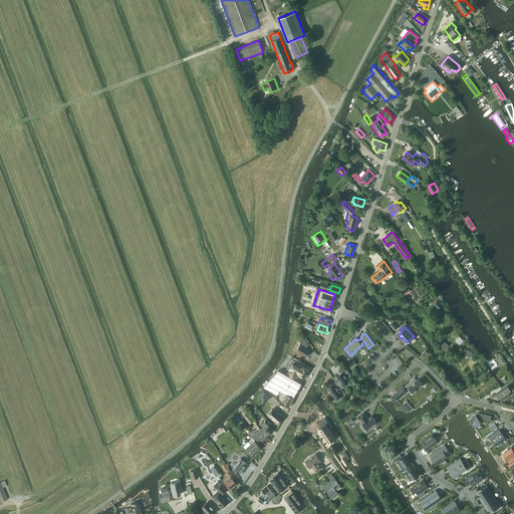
[(311,339),(321,347),(323,340),(314,334),(311,339)]
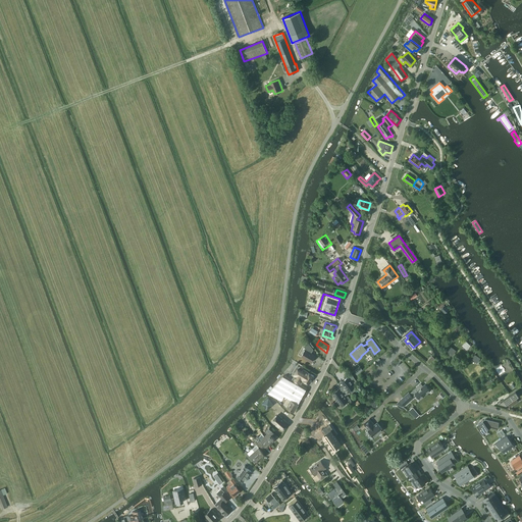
[(466,341),(462,346),(467,350),(471,346),(466,341)]
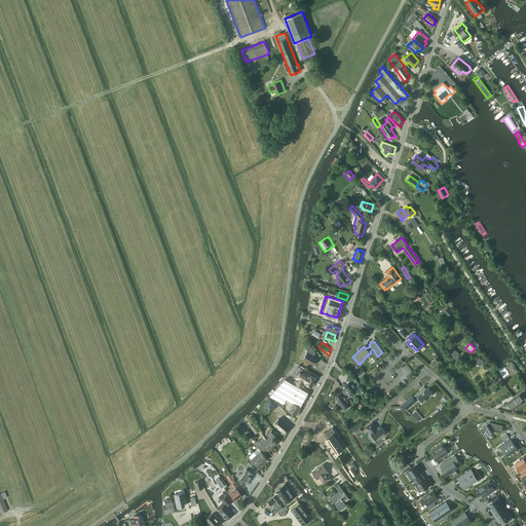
[(313,365),(317,360),(315,359),(311,354),(315,351),(310,345),(307,347),(309,350),(304,359),(313,365)]
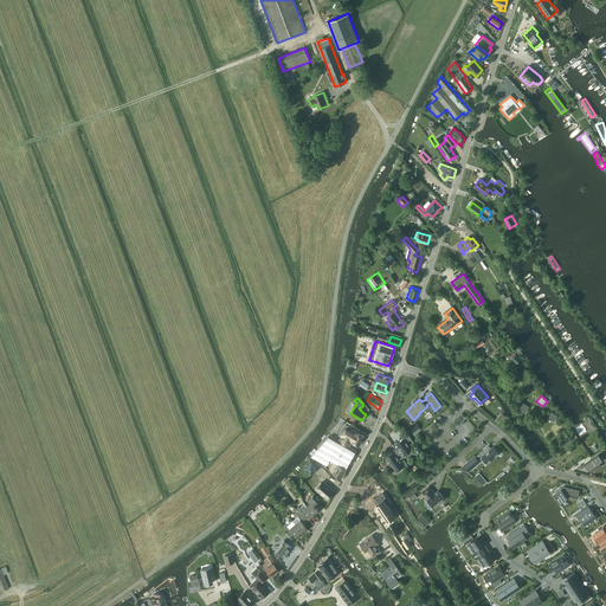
[(523,403),(520,407),(526,412),(530,407),(523,403)]
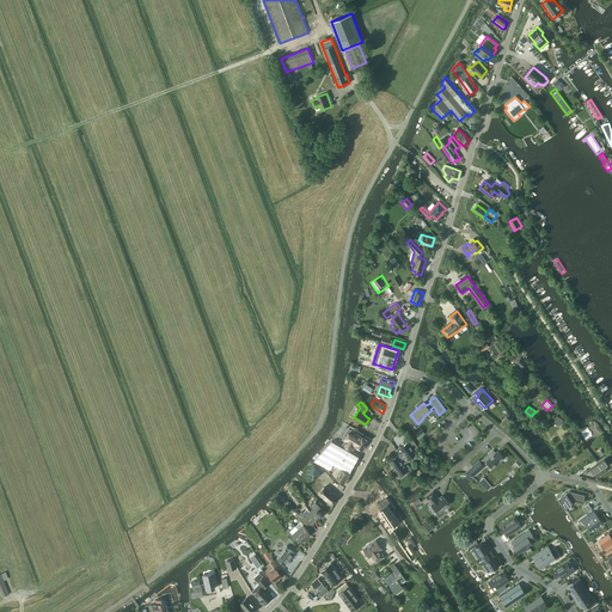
[(557,415),(554,421),(561,426),(564,420),(557,415)]
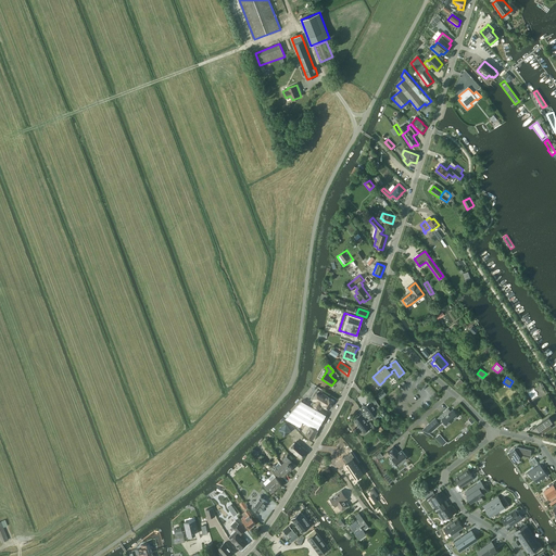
[(320,409),(323,405),(329,409),(335,400),(323,393),(323,394),(317,391),(312,400),(314,401),(312,404),(320,409)]
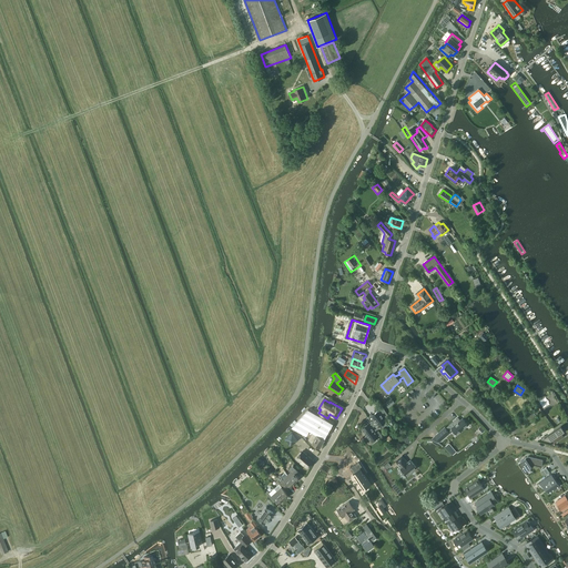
[(324,439),(333,424),(308,409),(292,427),(306,436),(310,430),(316,435),(312,443),(320,447),(325,439),(324,439)]
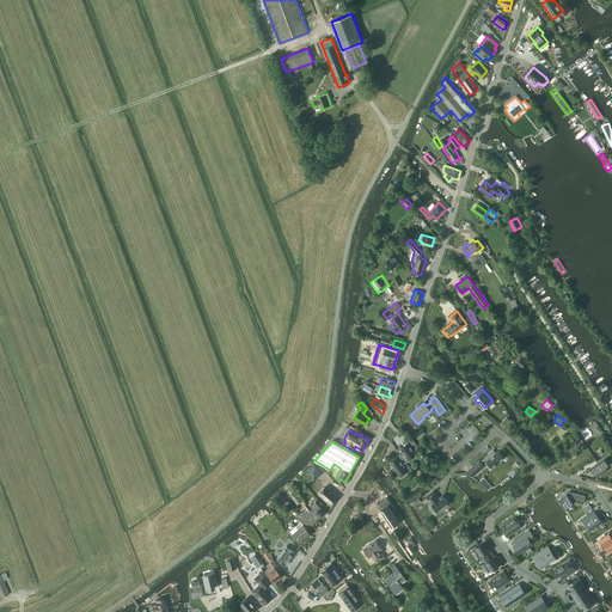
[(399,447),(397,450),(401,454),(408,464),(411,461),(409,459),(417,454),(408,442),(399,448),(399,447)]
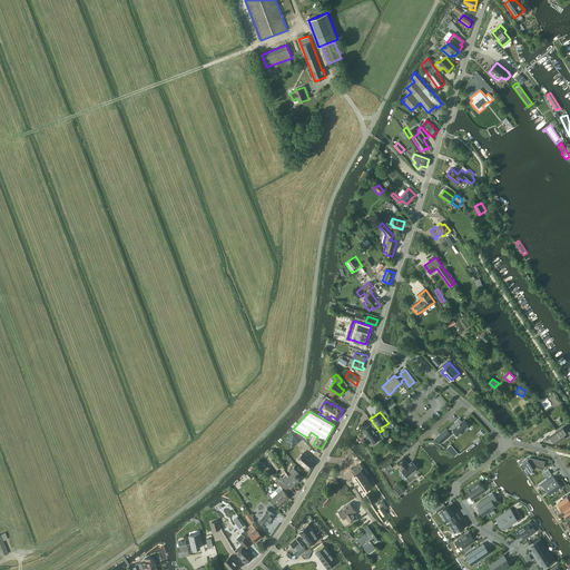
[(446,429),(435,438),(441,444),(452,435),(451,434),(455,431),(459,435),(462,433),(470,426),(464,420),(462,422),(459,420),(451,426),(448,430),(446,429)]
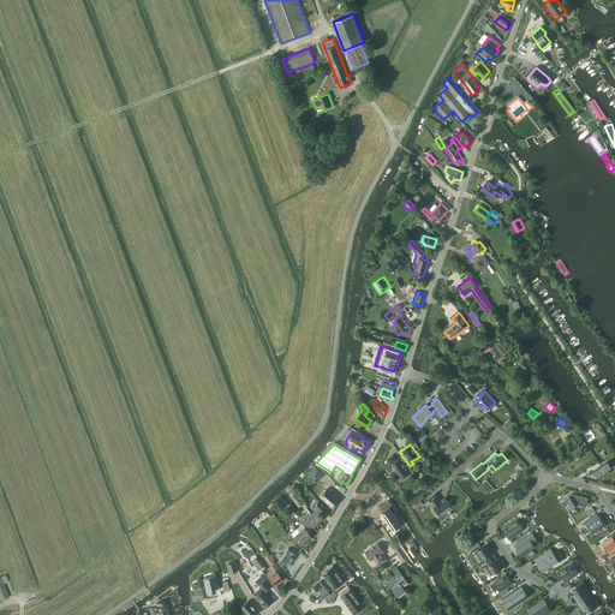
[(399,458),(392,464),(396,471),(395,472),(395,473),(399,478),(400,478),(401,478),(402,478),(410,473),(411,475),(415,472),(410,466),(402,457),(400,459),(399,458)]
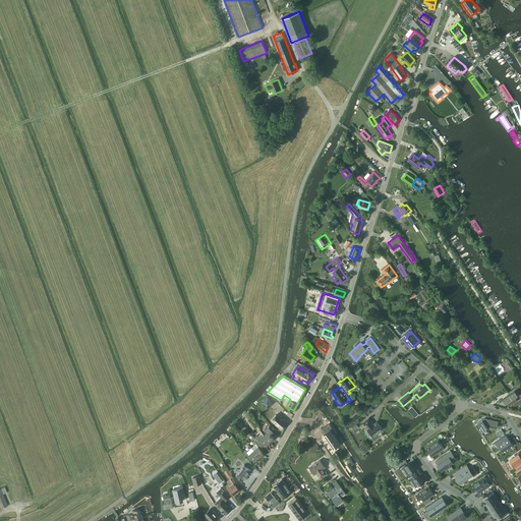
[(515,391),(498,402),(510,405),(517,400),(515,398),(518,396),(515,391)]
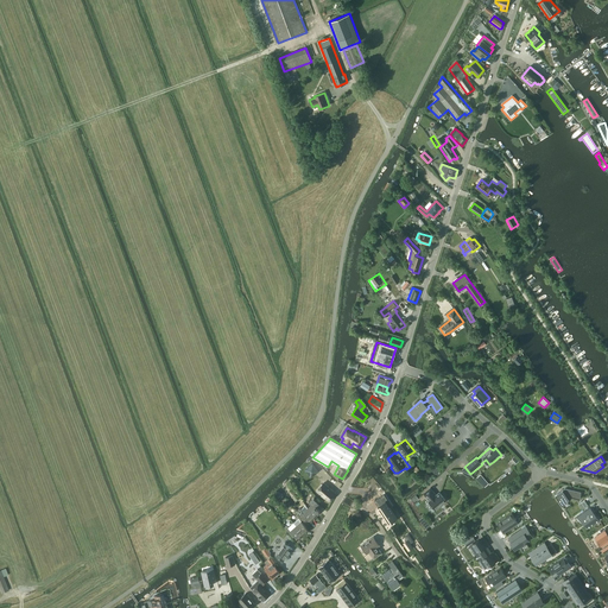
[(314,462),(304,469),(311,477),(320,470),(314,462)]
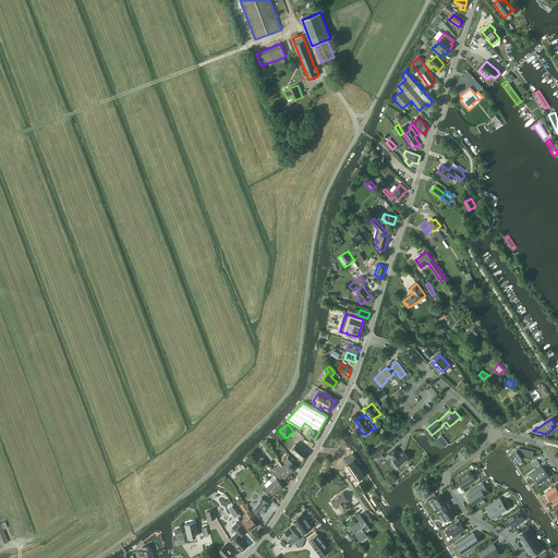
[(441,435),(438,438),(445,447),(448,444),(441,435)]
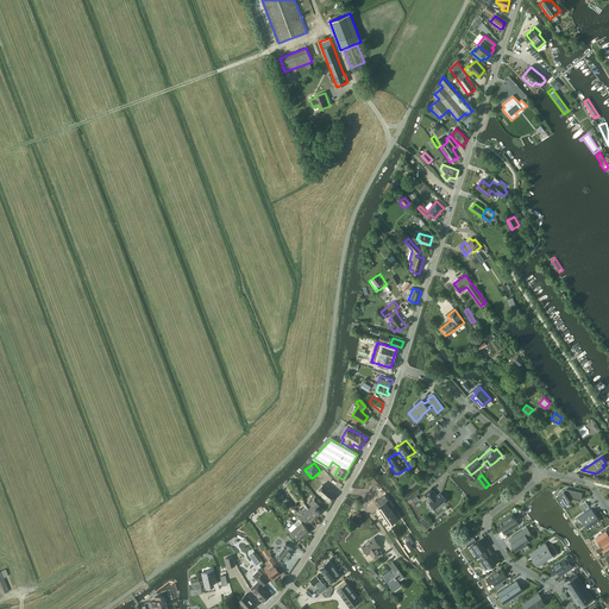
[(325,484),(318,491),(330,502),(337,494),(325,484)]
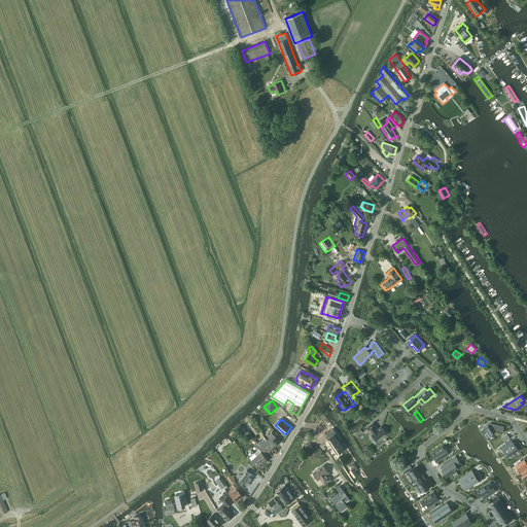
[(373,423),(366,428),(372,433),(371,434),(378,443),(383,440),(382,438),(387,434),(381,427),(378,429),(373,423)]
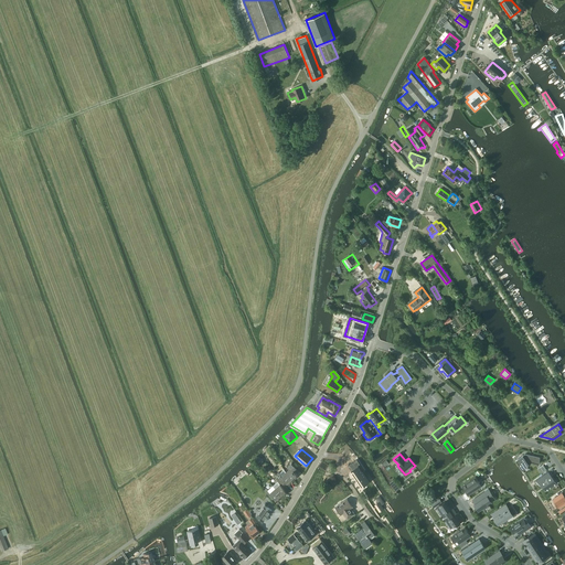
[(521,459),(516,461),(520,466),(521,466),(531,462),(539,465),(540,457),(525,454),(520,457),(521,459)]
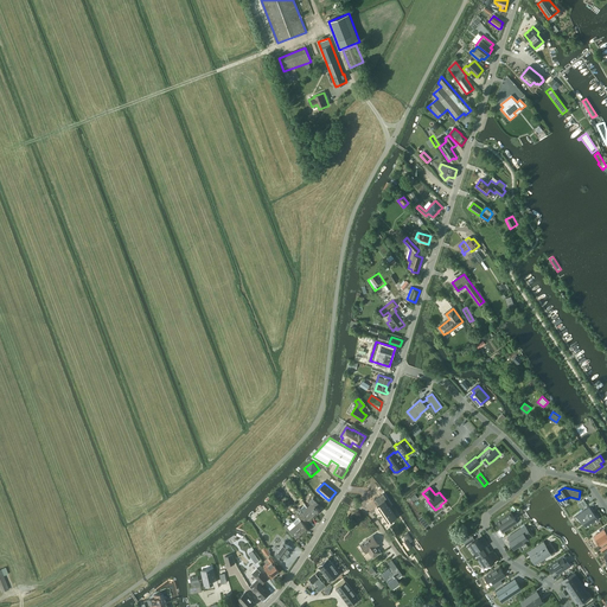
[(382,504),(376,508),(378,511),(377,512),(385,524),(391,521),(388,516),(393,513),(387,505),(388,503),(382,494),(378,497),(382,504)]
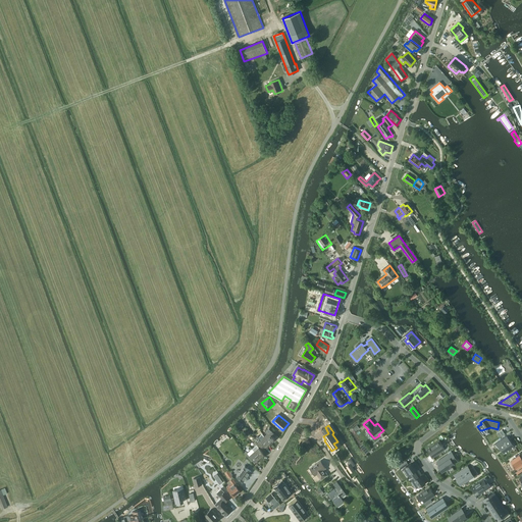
[(264,435),(271,444),(275,439),(272,435),(274,433),(269,427),(265,431),(266,433),(264,435)]
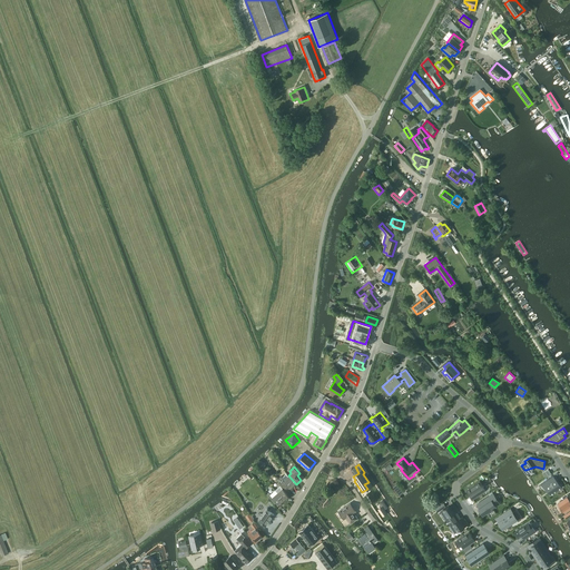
[(284,475),(279,480),(285,487),(288,484),(290,487),(292,489),(296,484),(288,475),(287,473),(284,475)]
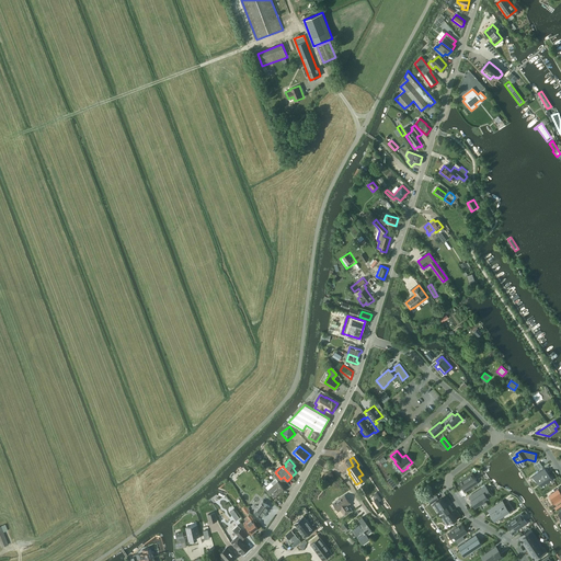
[(542,487),(553,480),(545,468),(533,477),(542,487)]
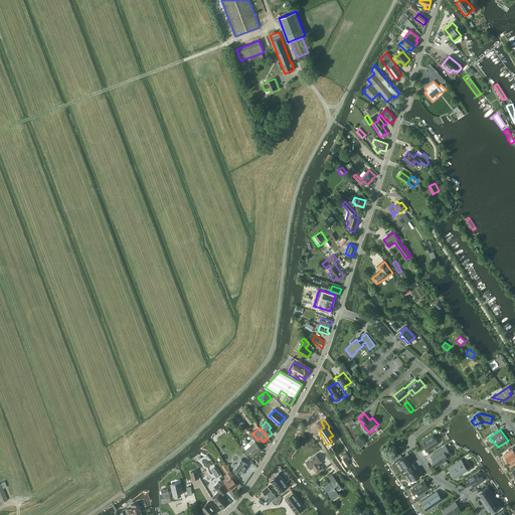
[(248,444),(258,453),(263,449),(255,441),(258,440),(252,434),(250,436),(253,440),(248,444)]
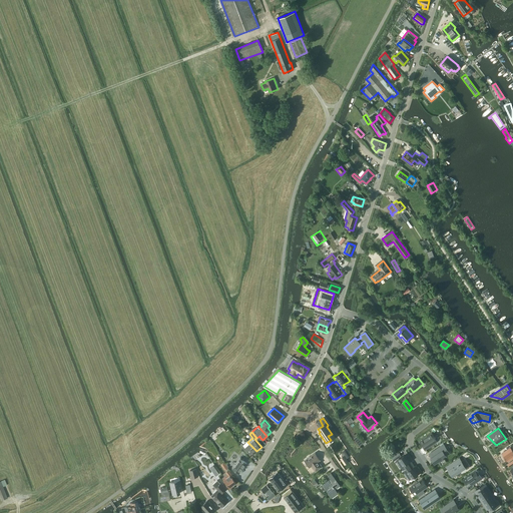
[(424,439),(420,442),(423,446),(426,445),(428,448),(435,442),(433,440),(436,438),(435,437),(434,437),(432,433),(424,439)]
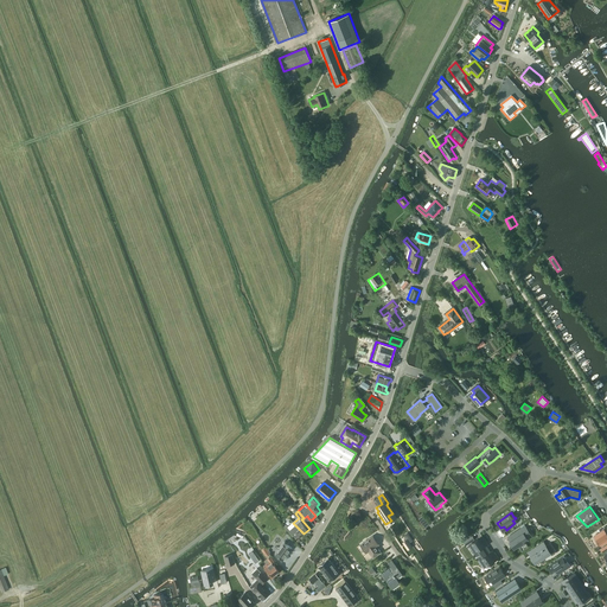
[(422,517),(419,521),(425,530),(429,528),(422,517)]
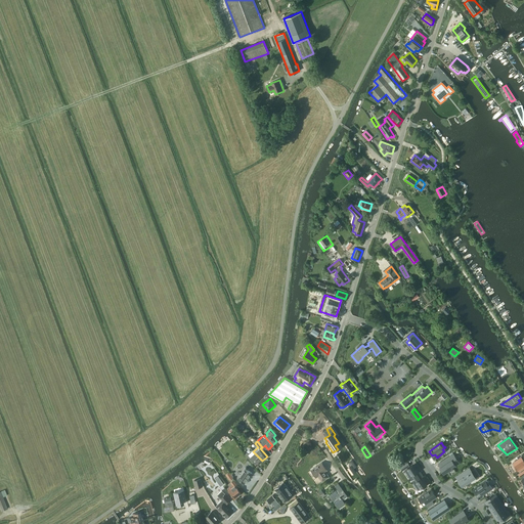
[(257,465),(262,461),(253,451),(249,454),(248,453),(246,454),(247,456),(248,459),(250,456),(257,465)]
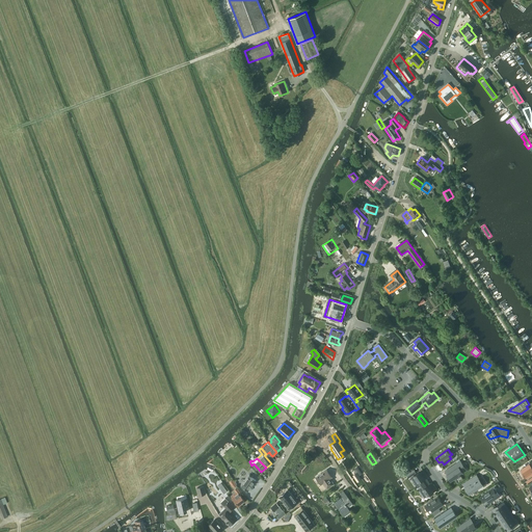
[(451,481),(467,470),(460,460),(445,471),(447,474),(451,481)]
